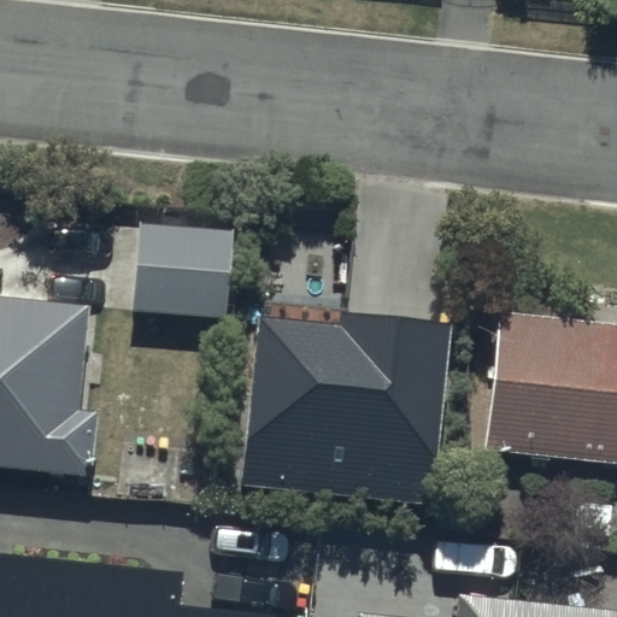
[(234,225),(136,222),(133,313),(230,318),(234,225)]
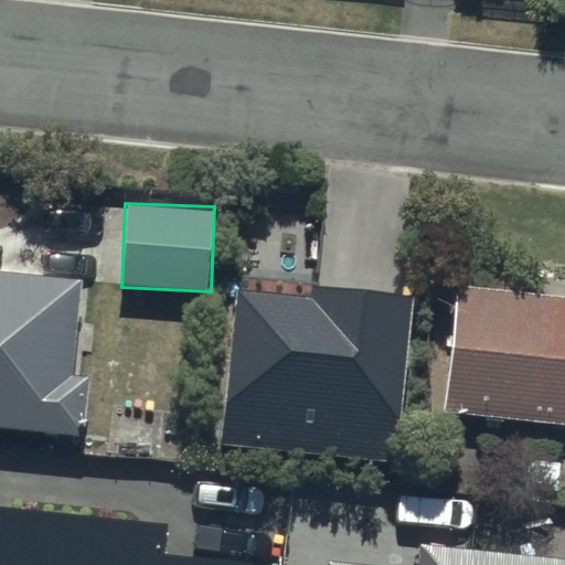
[(564,296),(457,284),(443,412),(564,425),(564,296)]
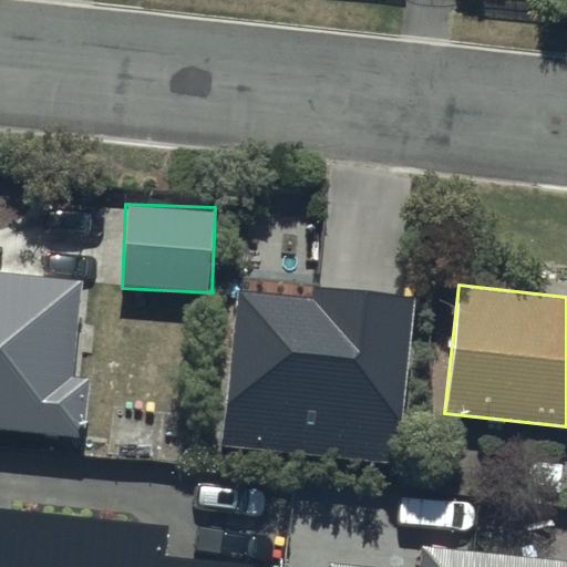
[(83,297),(0,286),(0,443),(81,454),(89,397),(71,394),(83,297)]
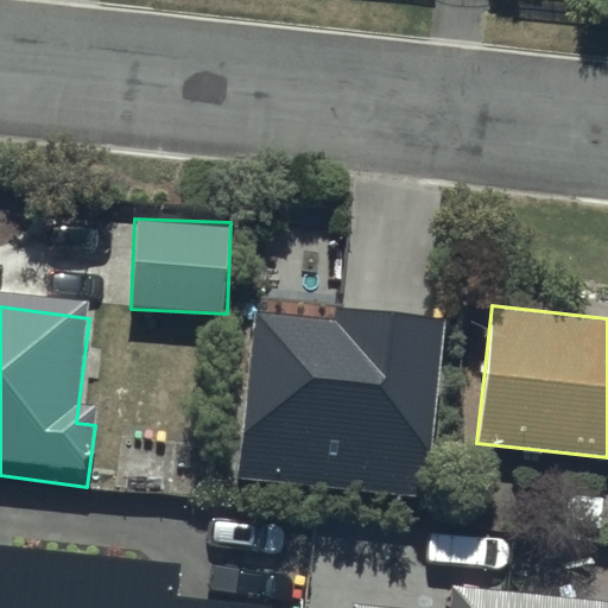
[(336,321),(253,312),(236,480),(429,500),(447,317),(339,306),(336,321)]
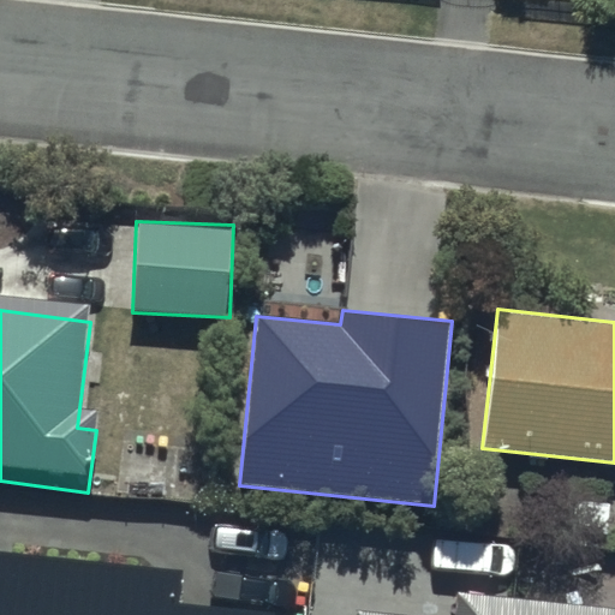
[(455,614),(396,614),(358,611),(358,614),(614,614),(614,610),(458,595),(455,614)]
